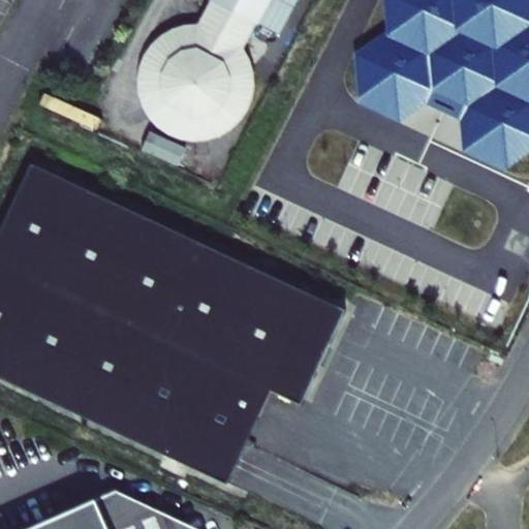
[(211,0),(199,24),(187,25),(174,29),(162,35),(153,44),(146,55),(141,67),(138,81),(139,93),(144,106),(150,118),(159,127),(169,134),(182,139),(195,142),(208,141),(221,136),(232,129),(242,121),(249,111),(254,98),(255,86),(255,71),(251,59),(245,49),(257,23),(280,35),(299,0),(211,0)]
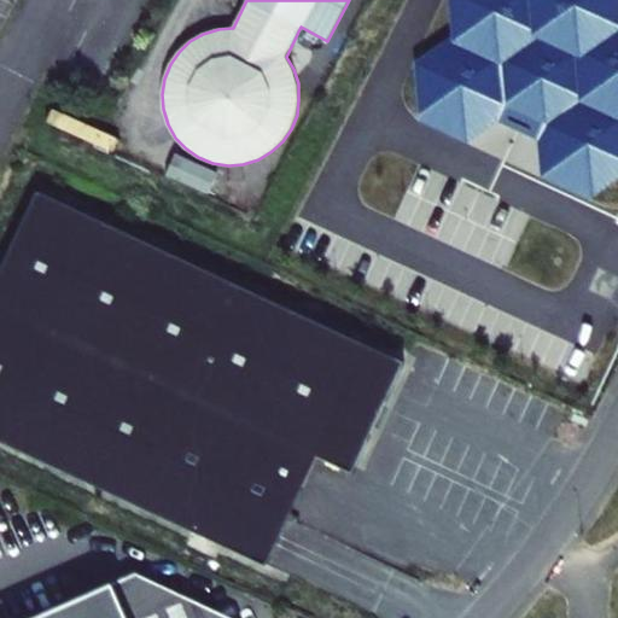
[(592,205),(617,186),(617,0),(443,0),(448,46),(412,70),(418,124),(464,151),(499,129),(535,145),(537,185),(592,205)]
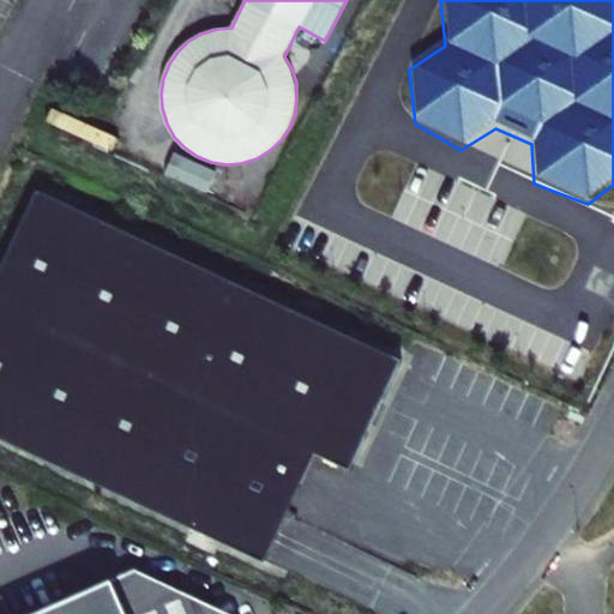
[(402,359),(37,190),(0,270),(0,437),(264,560),(314,452),(350,469),(402,359)]
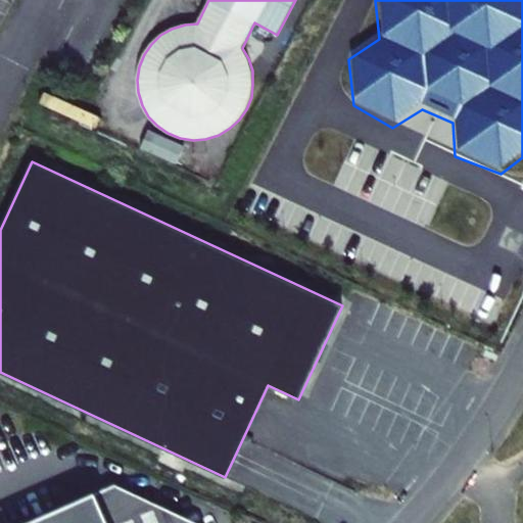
[(196,522),(112,484),(92,493),(105,522),(196,522)]
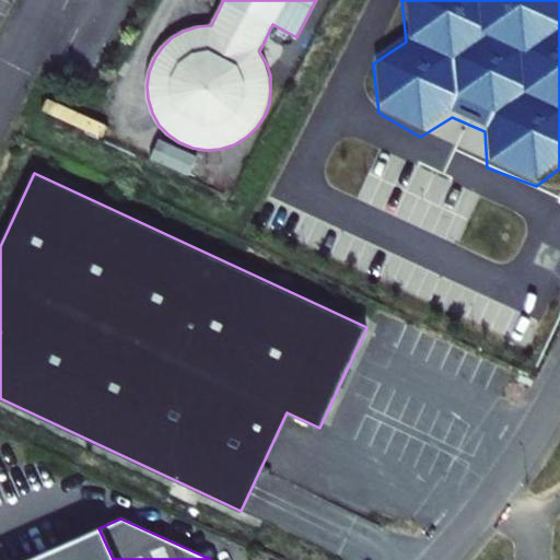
[(28,559),(113,559),(98,528),(28,559)]
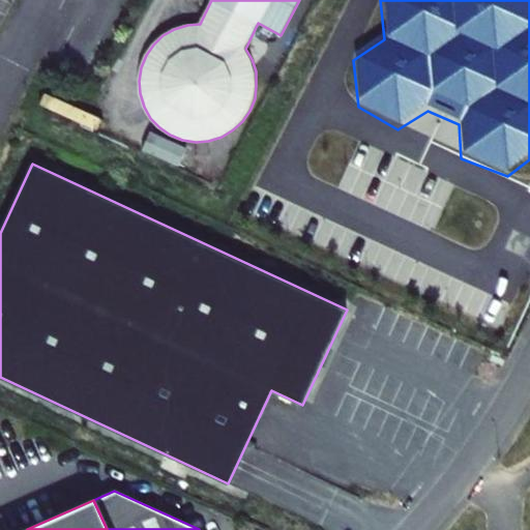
All buildings are outlined.
